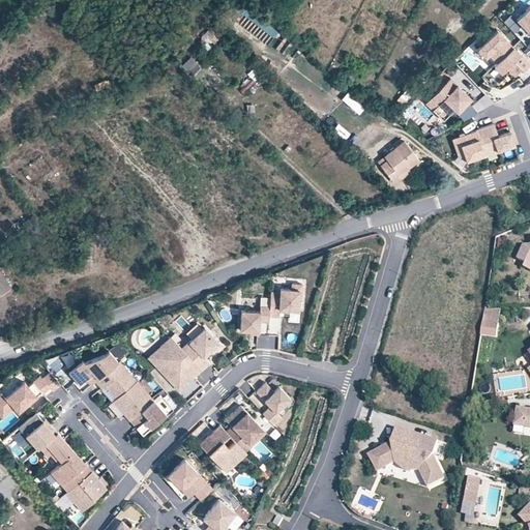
[(529,3),(517,17),(529,31),(529,3)]
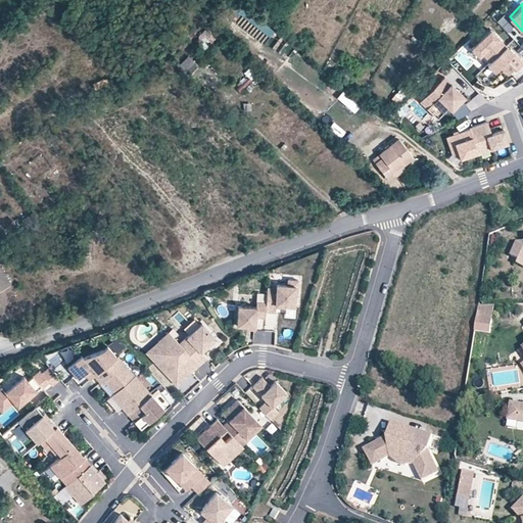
[(264,42),(268,36),(248,20),(243,27),(264,42)]
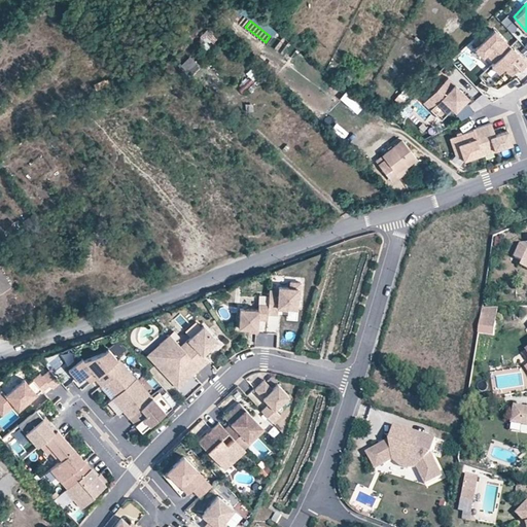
[(211,25),(201,35),(209,42),(218,31),(211,25)]
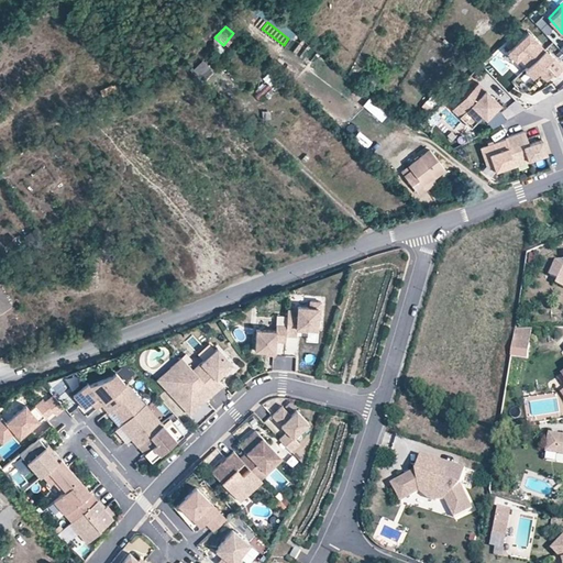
[(527,29),(506,48),(515,58),(519,53),(521,55),(520,56),(526,63),(543,46),(527,29)]
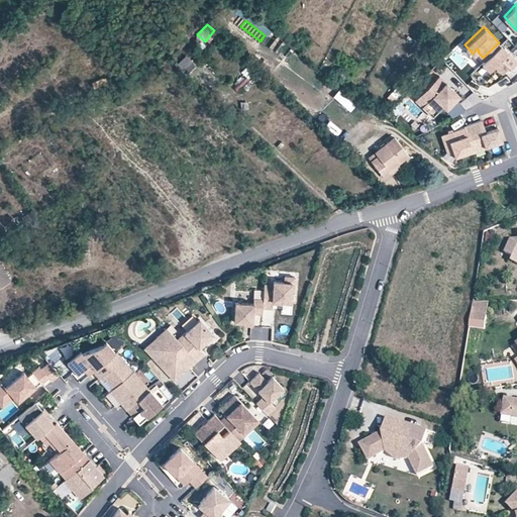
[(509,67),(516,61),(499,42),(483,58),(481,61),(488,69),(494,63),(500,70),(506,64),(509,67)]
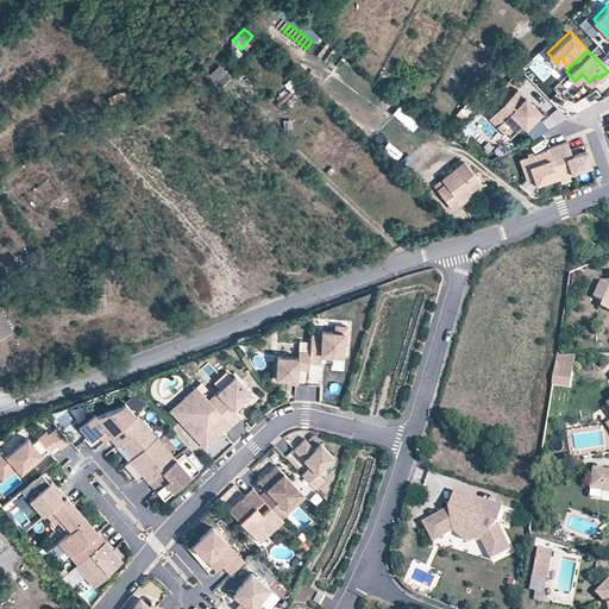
[(219,66),(214,70),(208,75),(207,73),(205,74),(219,89),(231,77),(219,66)]
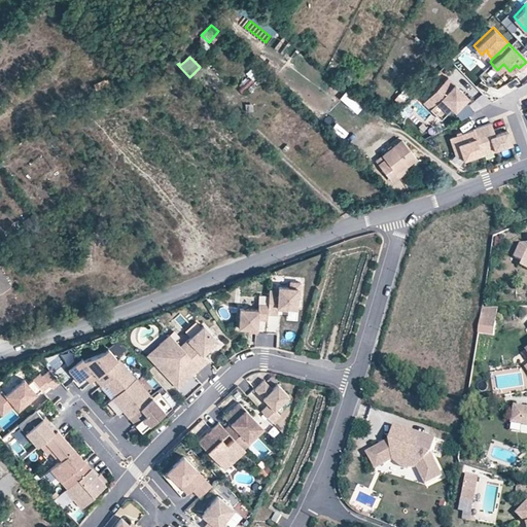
[(349,83),(354,77),(348,72),(343,78),(349,83)]
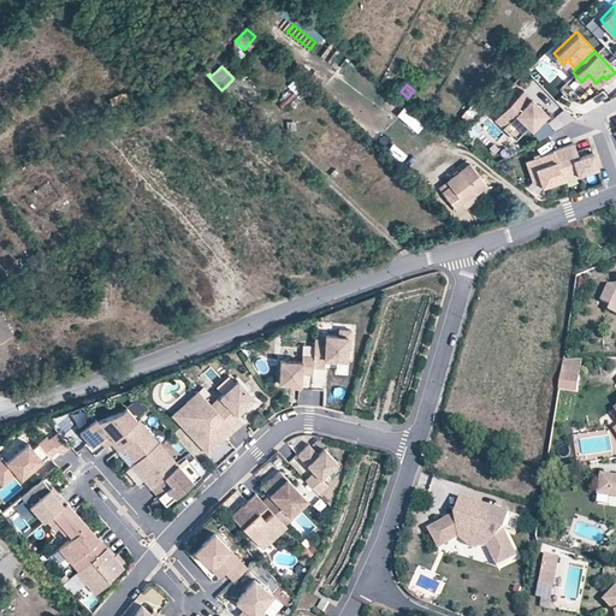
[(549,114),(538,104),(535,107),(532,104),(535,101),(523,89),(495,119),(516,140),(528,126),(532,130),(549,114)]
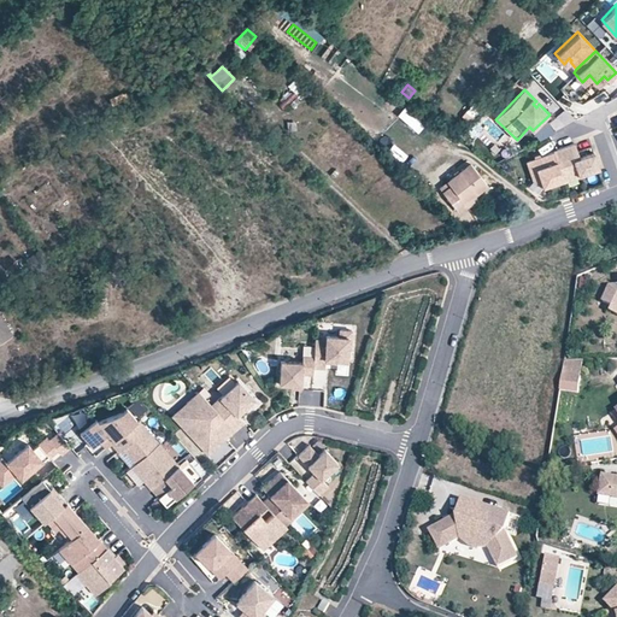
[(283,111),(298,97),(292,90),(278,105),(283,111)]
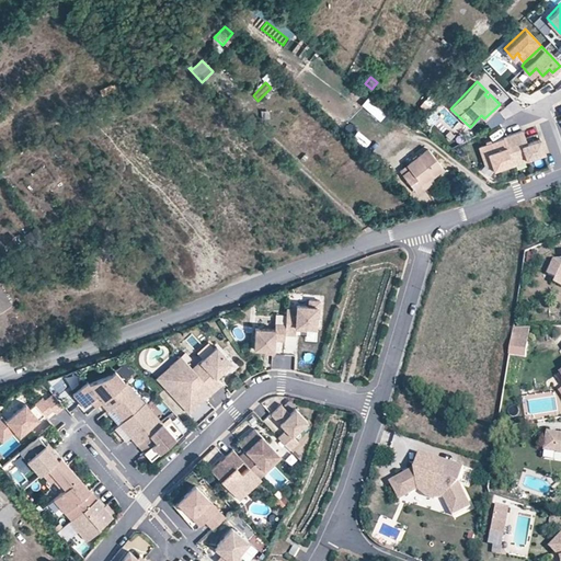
[(425,94),(421,107),(433,111),(436,98),(425,94)]
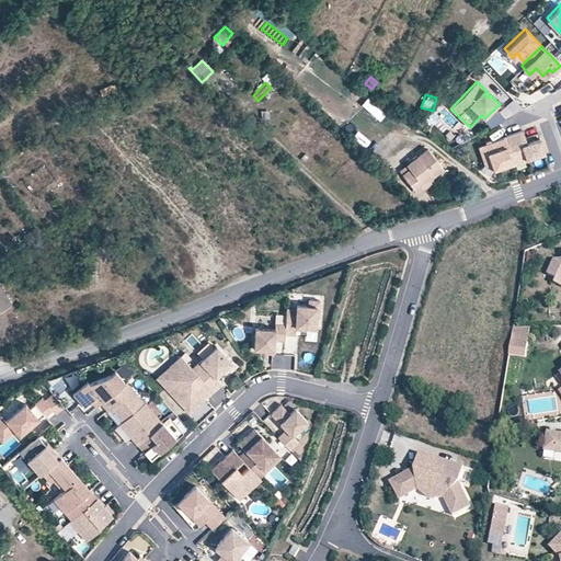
[(514,98),(499,110),(506,119),(522,107),(514,98)]
